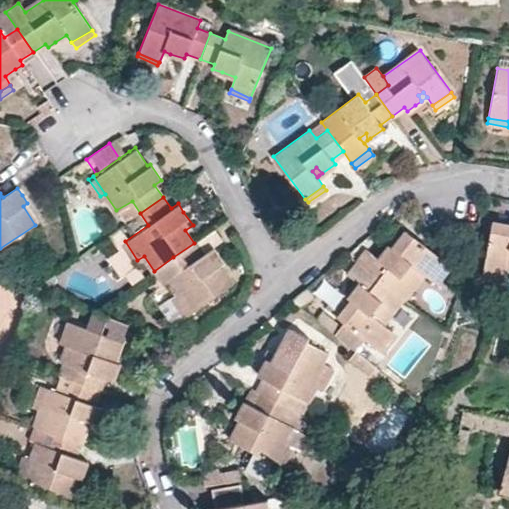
[(140,213),(132,201),(116,210),(125,224),(140,213)]
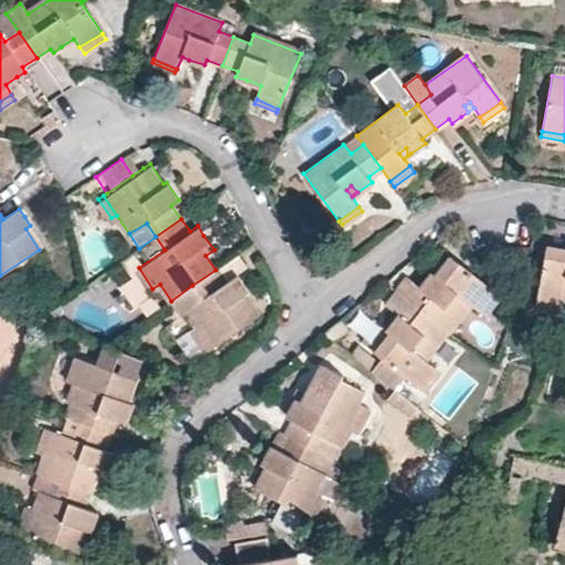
[(564,248),(547,244),(537,300),(563,306),(564,298),(564,248)]
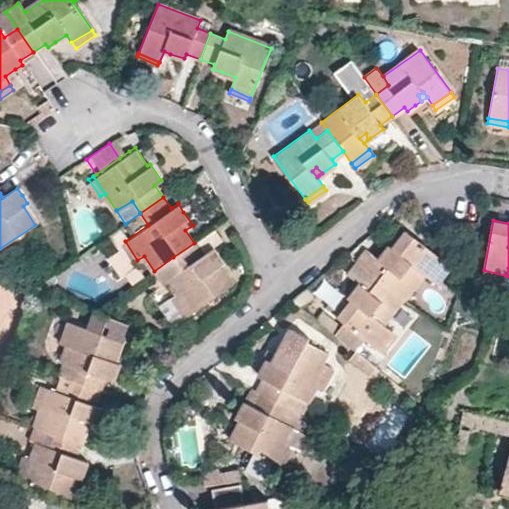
[(355,262),(402,299),(421,273),(432,281),(445,263),(405,232),(395,245),(380,264),(376,261),(364,251),(355,262)]
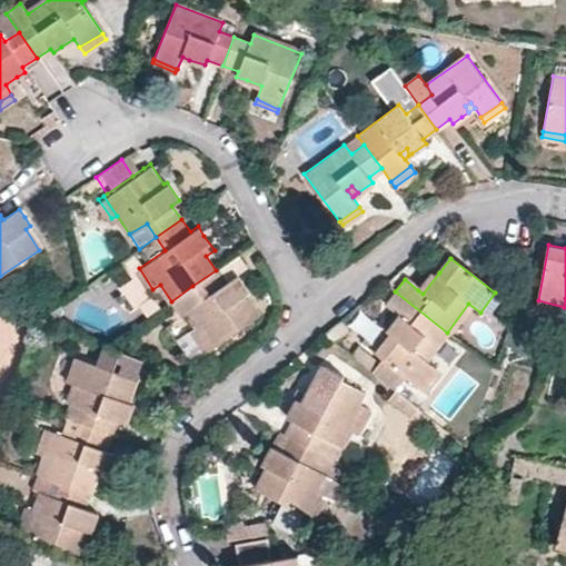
[(426,278),(418,290),(423,294),(439,272),(434,268),(426,278)]
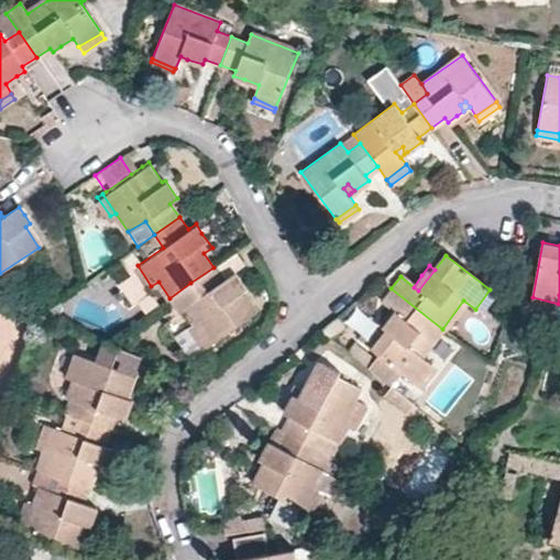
[(213,267),(190,283),(199,297),(186,306),(196,321),(189,327),(202,347),(255,310),(243,293),(245,288),(240,282),(233,272),(221,278),(213,267)]
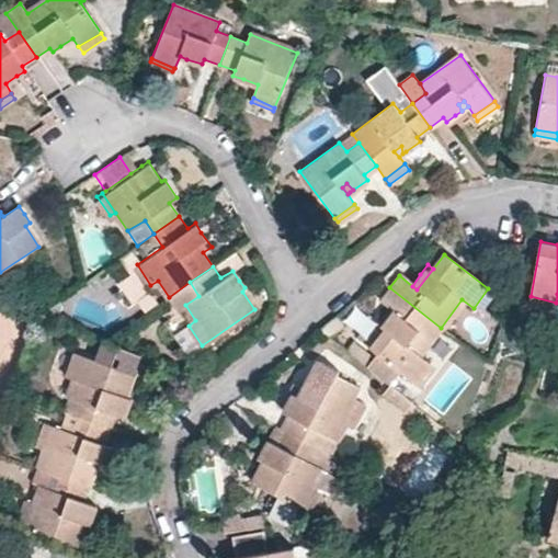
[(386,384),(397,369),(414,384),(430,363),(420,354),(441,328),(389,287),(379,302),(393,311),(397,316),(379,338),(371,349),(374,351),(363,365),(386,384)]
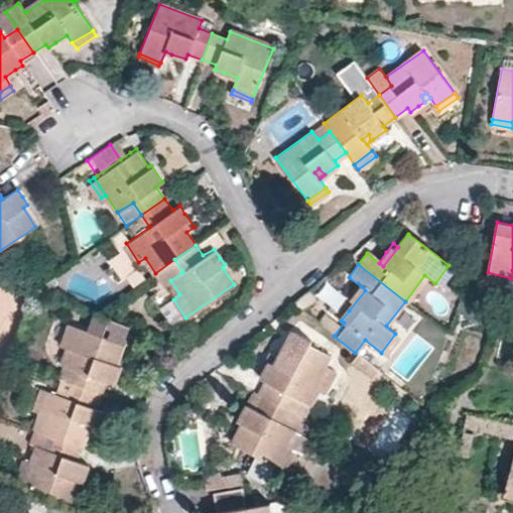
[(455,269),(449,265),(435,283),(440,286),(455,269)]
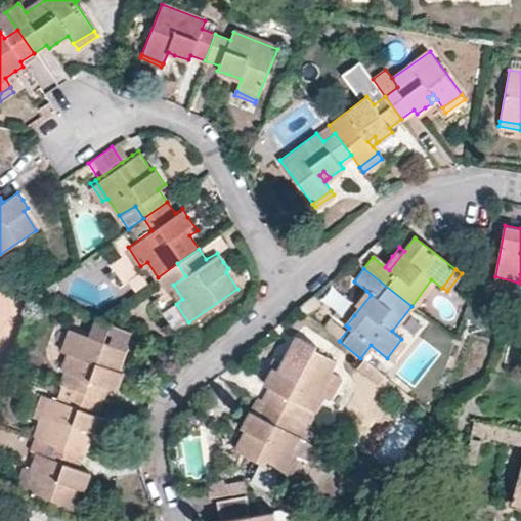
[(518,291),(519,283),(495,276),(493,286),(518,291)]
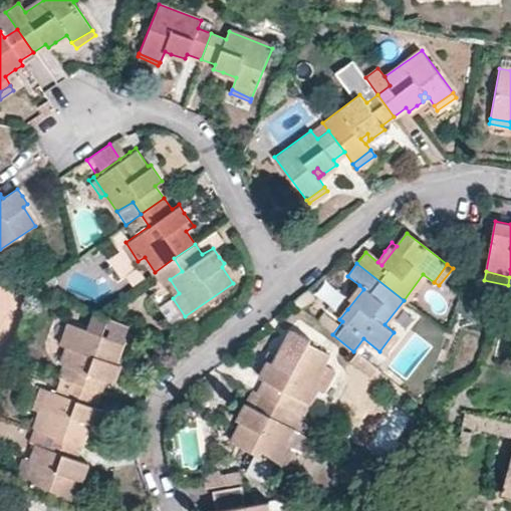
[(52,276),(37,287),(51,293),(56,280),(53,276),(52,276)]
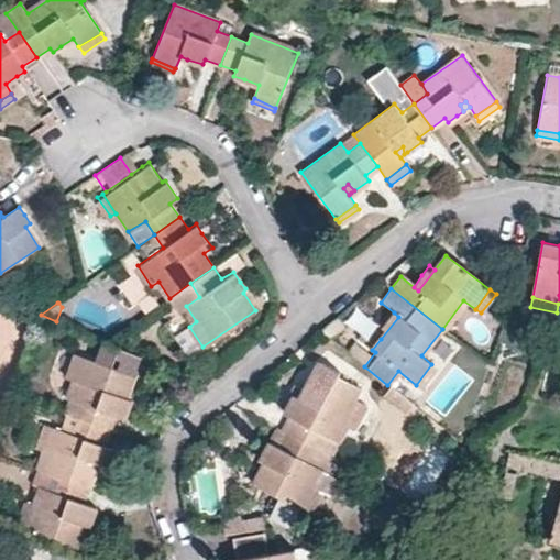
[(376,335),(381,339),(398,317),(394,313),(383,327),(376,335)]
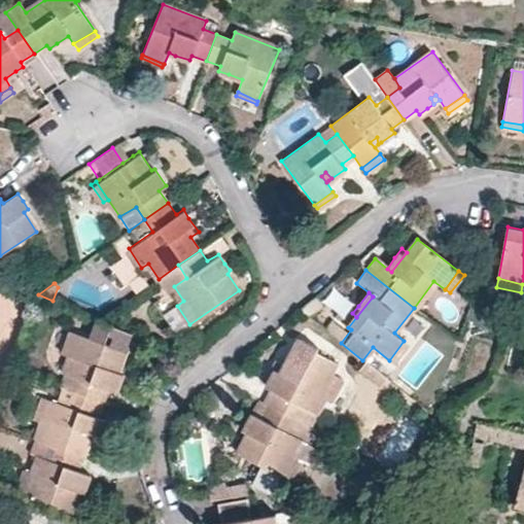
[(101,319),(95,317),(88,335),(126,348),(132,333),(101,319)]
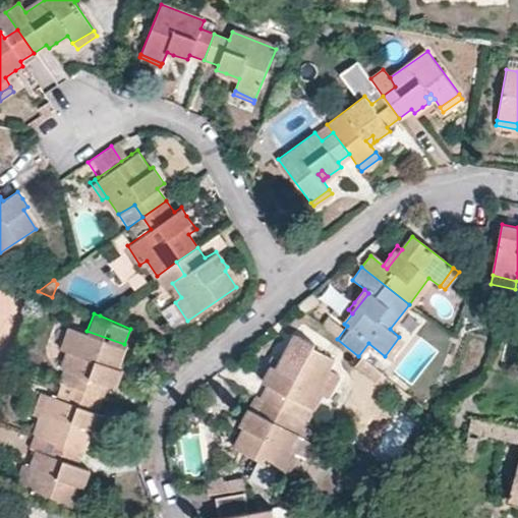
[(73,385),(100,394),(105,381),(113,383),(117,372),(120,364),(116,363),(124,344),(87,331),(68,324),(60,343),(67,347),(61,364),(78,371),(73,385)]
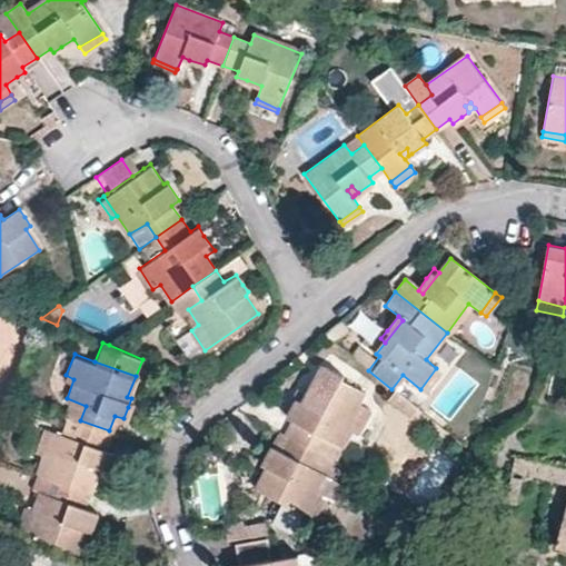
[(443,373),(436,368),(420,389),(426,394),(443,373)]
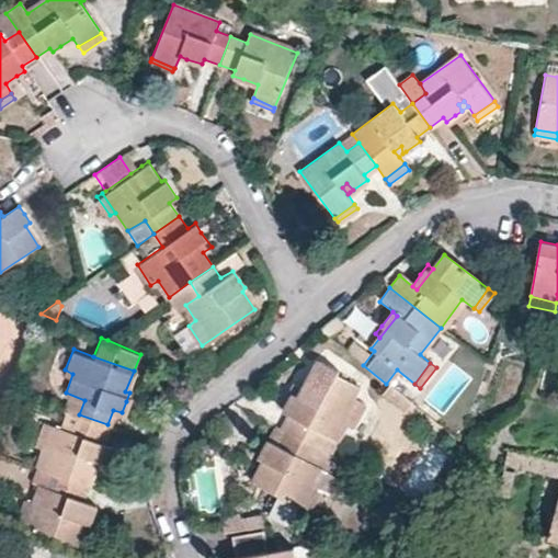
[(309,447),(326,456),(343,426),(350,430),(362,408),(346,400),(351,391),(327,379),(330,374),(314,366),(309,374),(307,379),(302,389),(285,380),(271,409),(283,414),(289,419),(283,433),(309,447)]
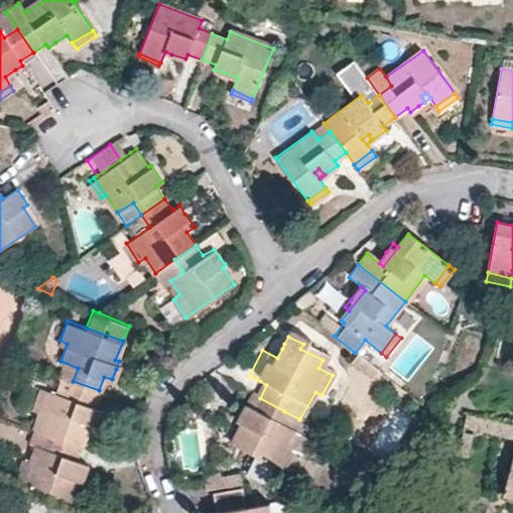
[(376,370),(355,353),(348,361),(370,378),(376,370)]
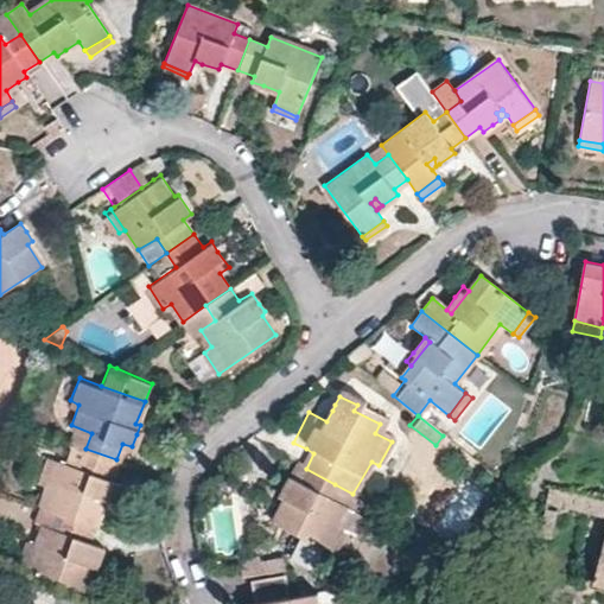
[(112,475),(116,459),(86,449),(80,465),(48,455),(39,477),(48,481),(39,504),(64,513),(94,522),(103,496),(112,498),(116,487),(120,478),(112,475)]
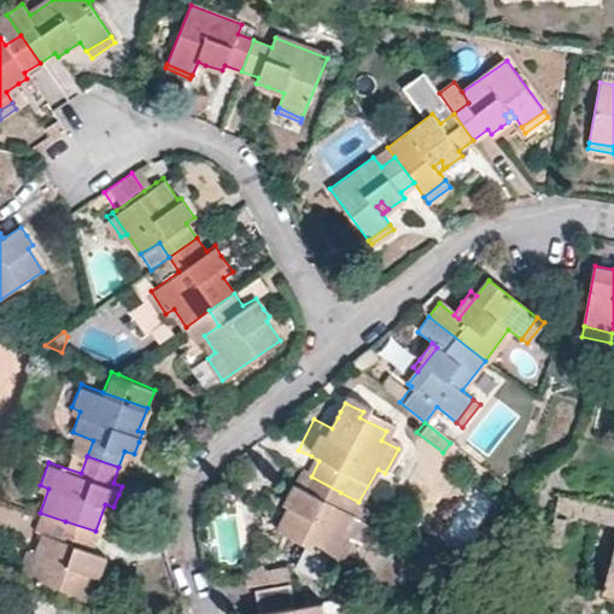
[(311,477),(303,472),(292,495),(284,508),(288,510),(278,532),(337,565),(350,542),(366,551),(376,532),(361,522),(368,508),(358,502),(340,492),(311,477)]
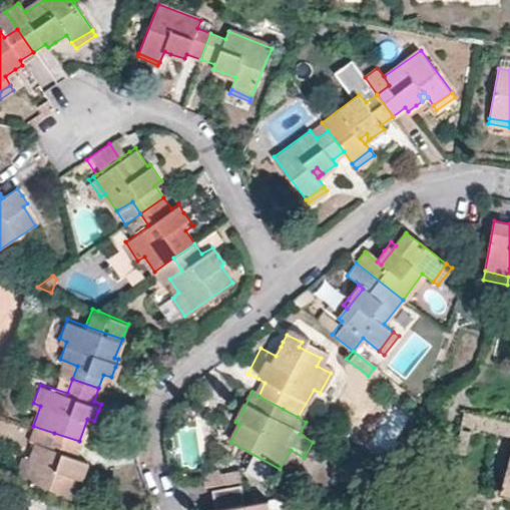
[(470,434),(509,439),(509,426),(462,421),(452,461),(462,463),(470,434)]
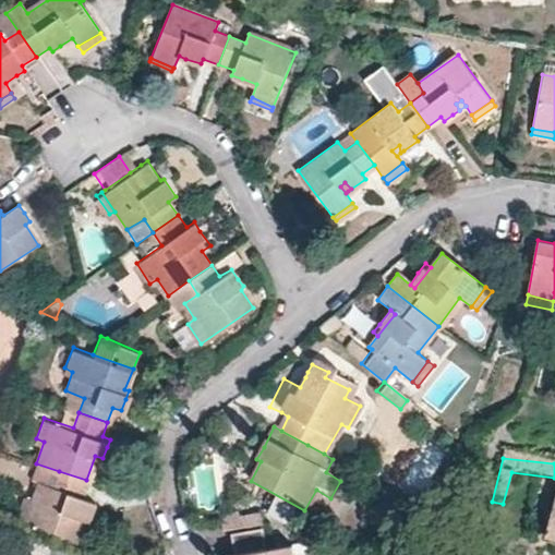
[(81,495),(86,480),(59,471),(53,486),(38,483),(31,504),(22,503),(16,520),(74,540),(82,517),(86,518),(91,507),(93,501),(81,495)]
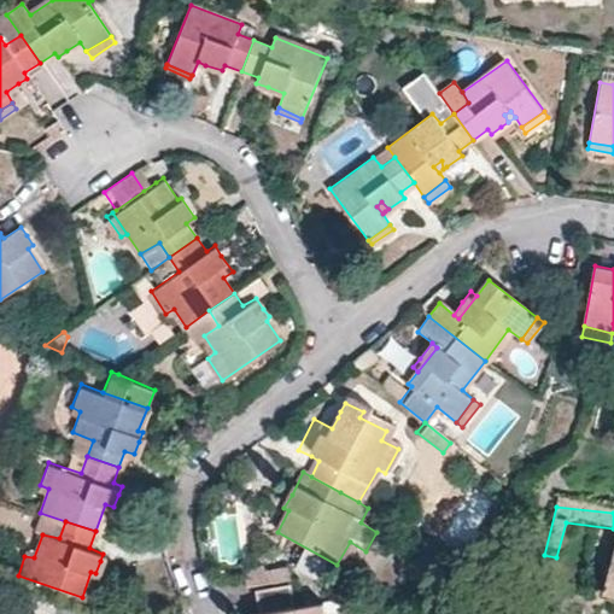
[(613,556),(600,608),(613,612),(613,607),(613,556)]
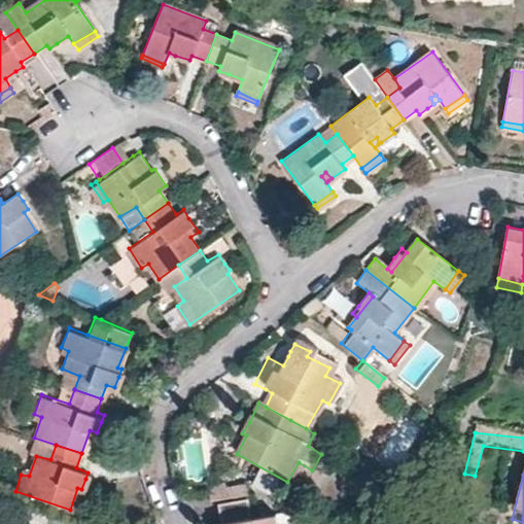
[(222,491),(220,487),(206,493),(209,504),(245,499),(244,489),(222,491)]
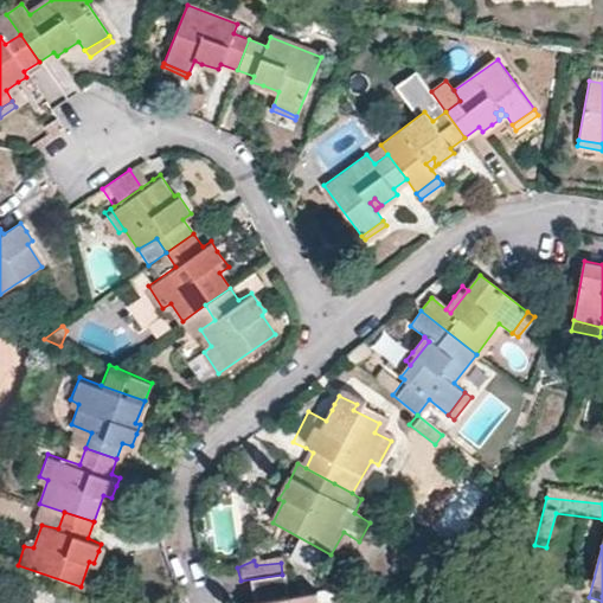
[(263,602),(289,597),(283,579),(254,584),(257,602),(263,602)]
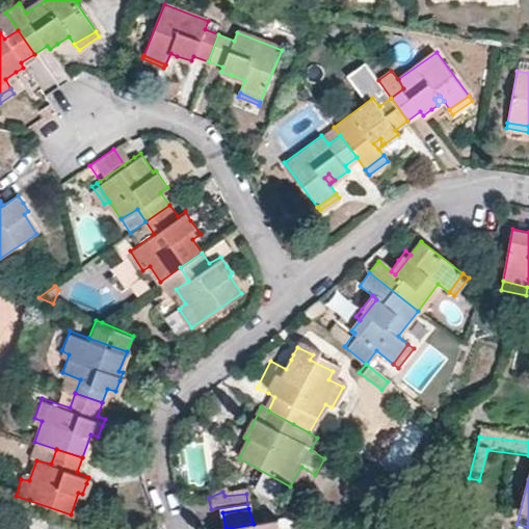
[(280,528),(280,520),(254,524),(231,528),(280,528)]
